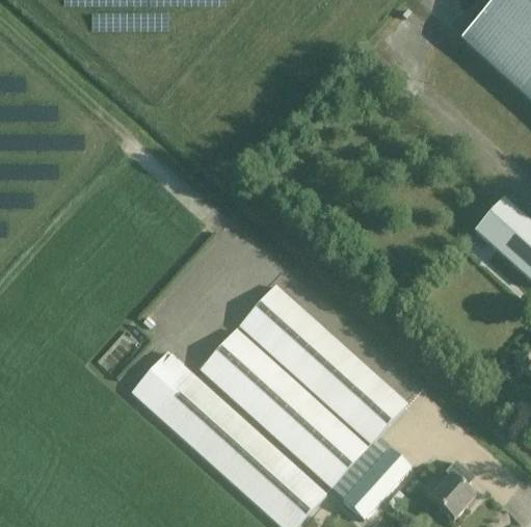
[(495,0),(461,37),(530,99),(530,0),(495,0)]
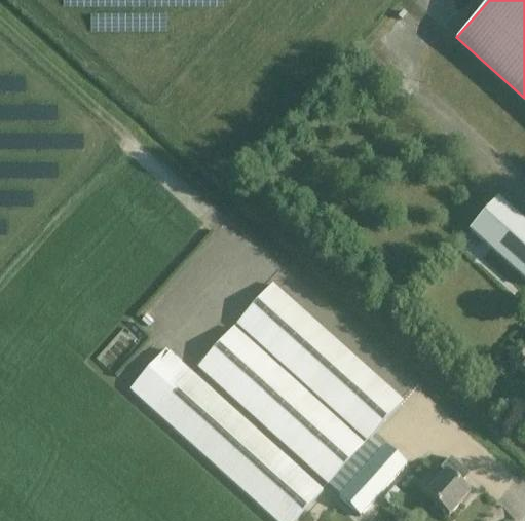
[(469,227),(524,277),(524,220),(497,195),(469,227)]
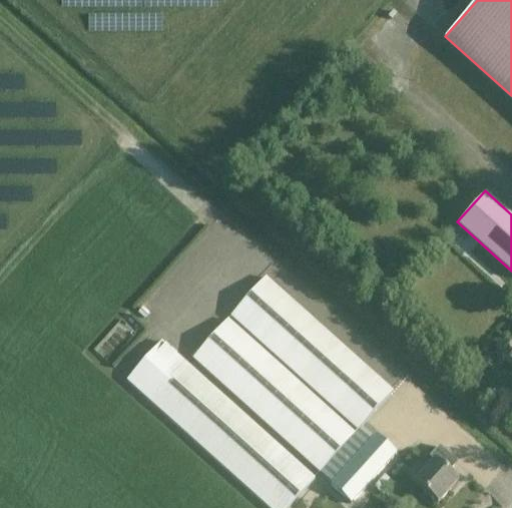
[(191,356),(319,469),(332,481),(331,482),(351,500),(396,450),(376,432),(373,435),(360,423),(392,387),(265,274),(229,314),(357,427),(355,429),(227,316),(191,356)]
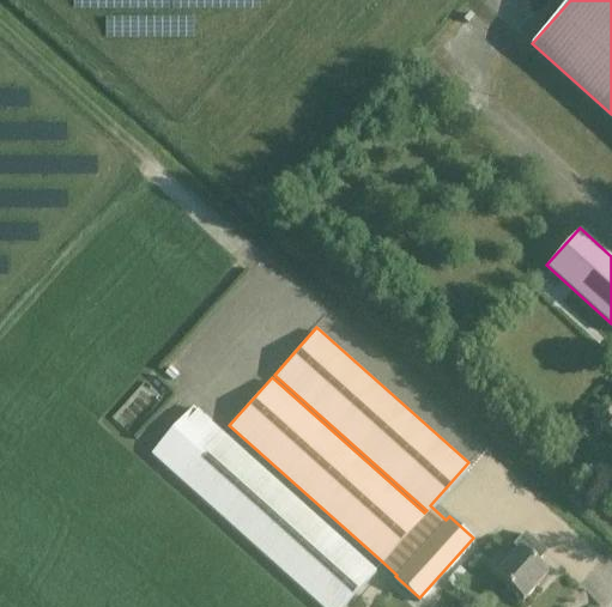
[(338,606),(375,566),(193,404),(150,451),(323,606),(338,606)]
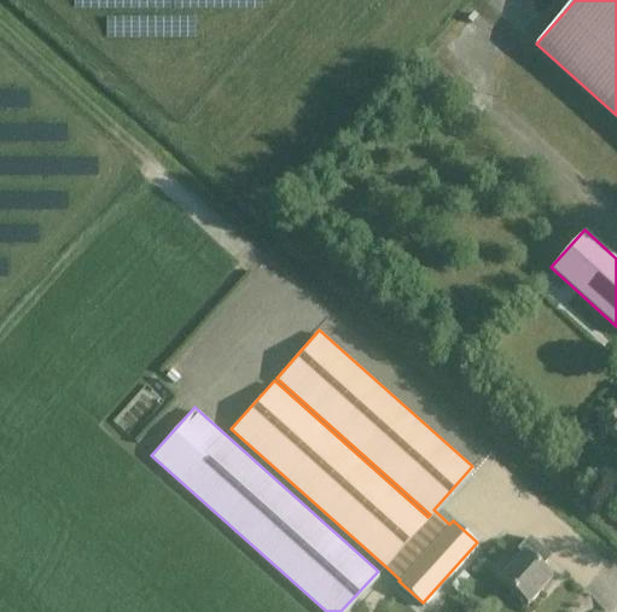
[(527,602),(552,576),(540,565),(551,553),(529,534),(517,547),(523,552),(500,577),(527,602)]
